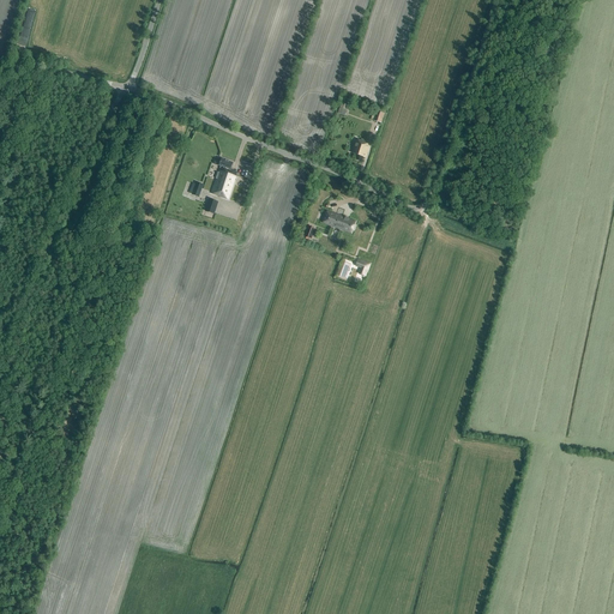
[(374,120),(381,122),(384,114),(377,112),(374,120)]
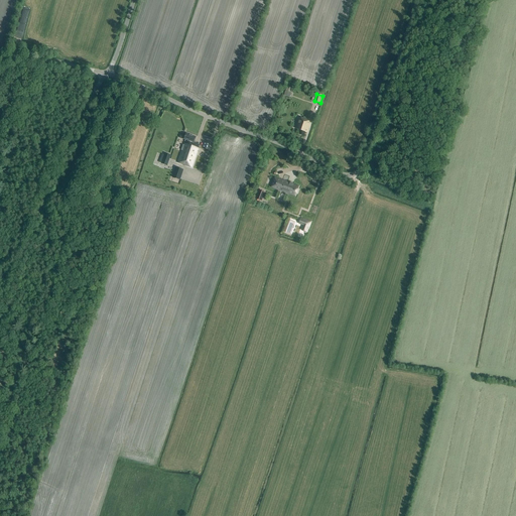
[(307,132),(311,121),(299,117),(296,128),(300,130),(299,134),(304,136),(305,132),(307,132)]
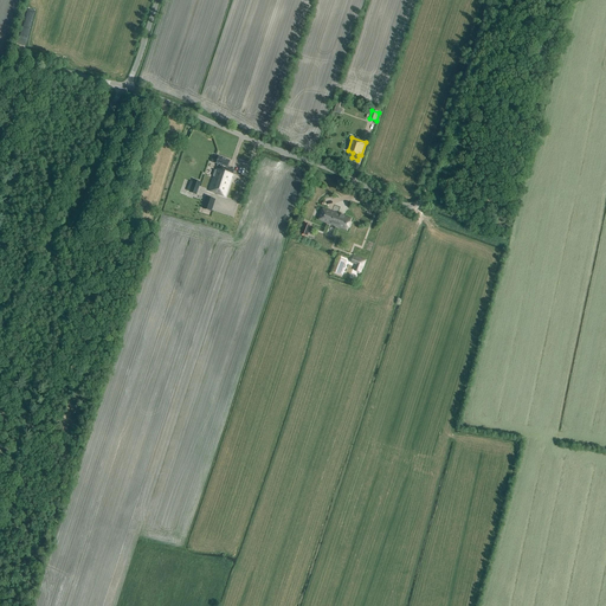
[(218,165),(208,191),(225,197),(234,169),(227,167),(230,161),(218,156),(216,163),(218,165)]
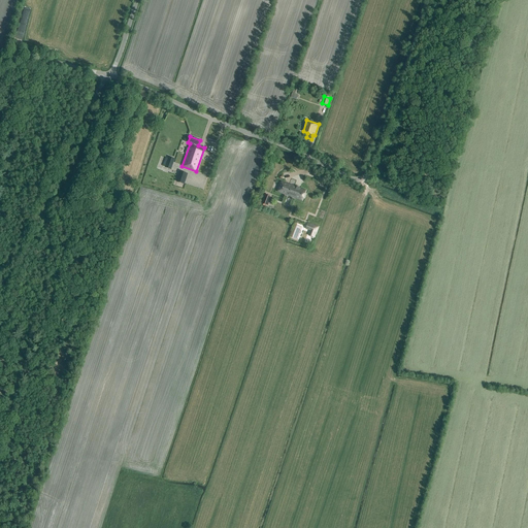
[(173,159),(169,158),(168,157),(165,167),(170,169),(173,159)]
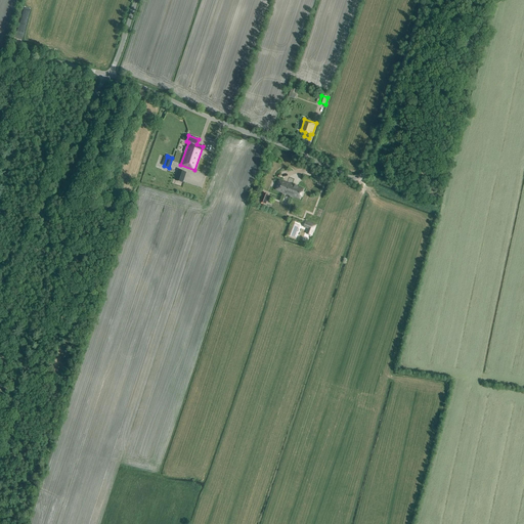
[(185,173),(178,170),(175,180),(182,182),(185,173)]
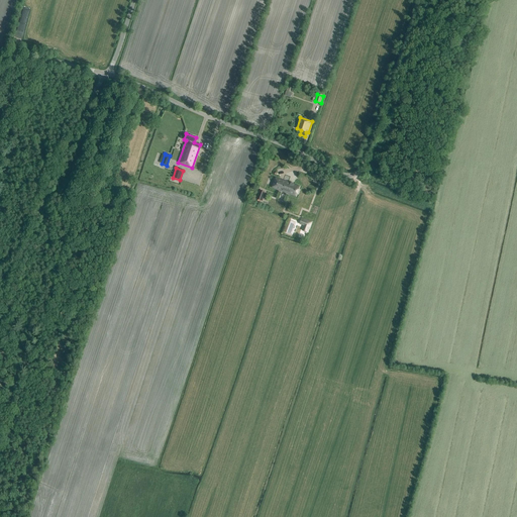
[(276,178),(273,188),(296,197),(300,187),(276,178)]
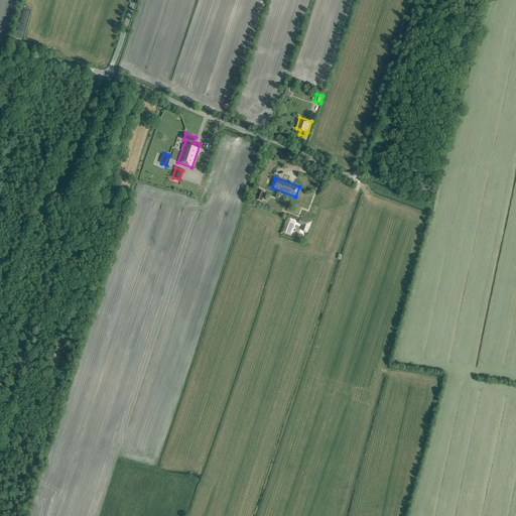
[(262,202),(265,192),(258,189),(255,199),(262,202)]
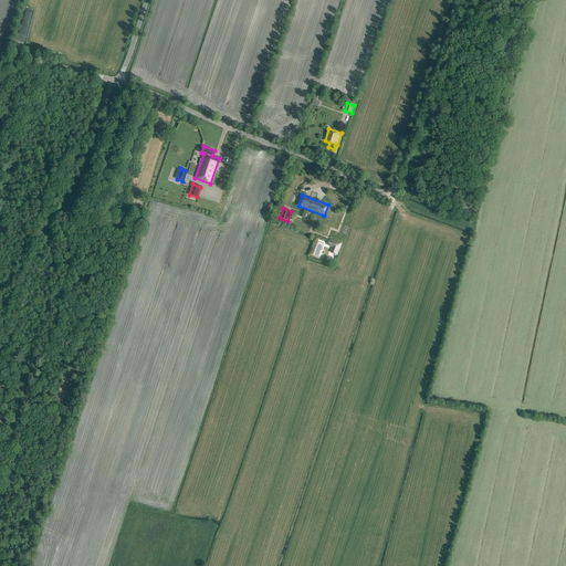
[(341,243),(331,240),(328,245),(334,248),(332,252),(337,254),(341,243)]
